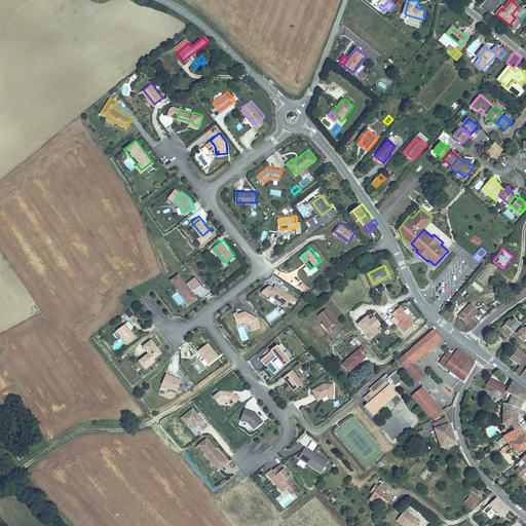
[(195,289),(201,284),(196,275),(186,284),(180,274),(173,279),(188,299),(191,297),(190,297),(193,295),(190,291),(194,288),(195,289)]
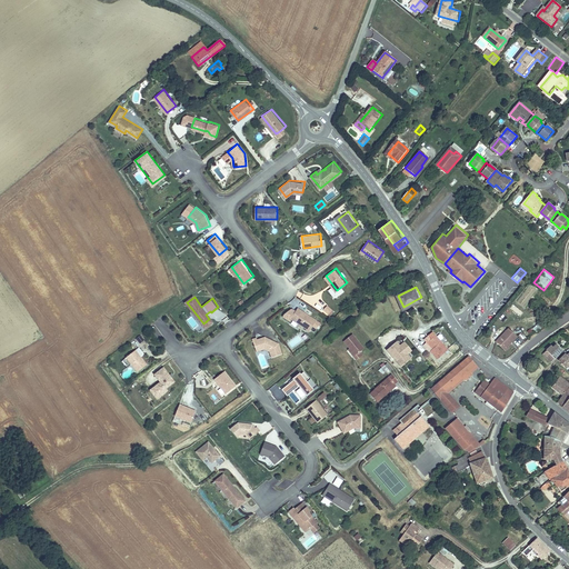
[(421,297),(403,307),(405,310),(422,301),(421,297)]
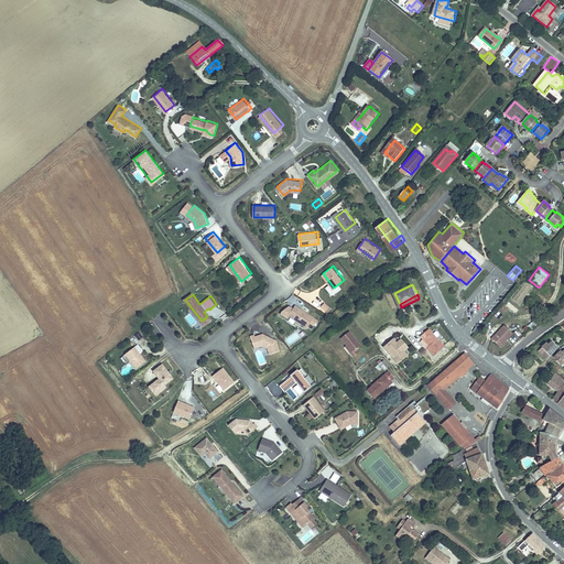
[(514,313),(518,311),(511,303),(508,306),(514,313)]
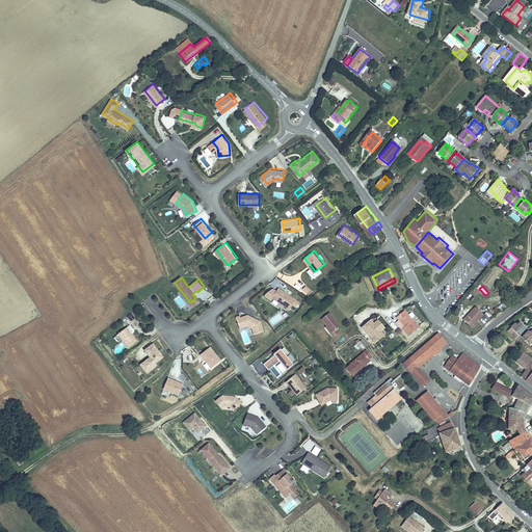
[(297,298),(280,287),(273,296),(291,308),(297,298)]
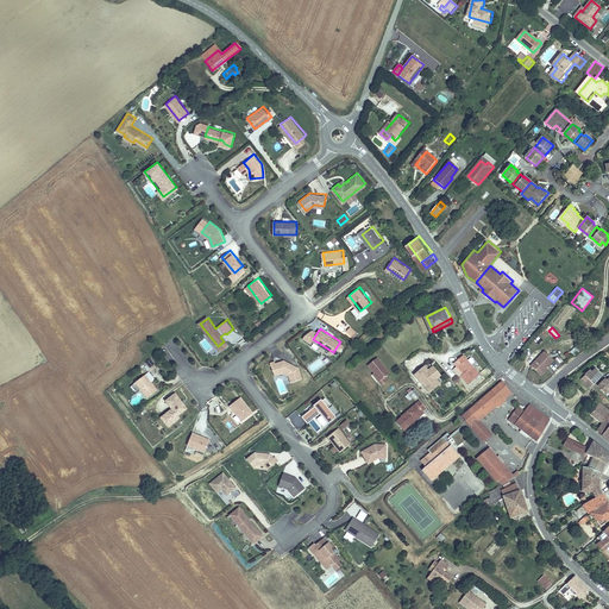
[(545,371),(556,360),(546,350),(532,365),(542,376),(547,372),(545,371)]
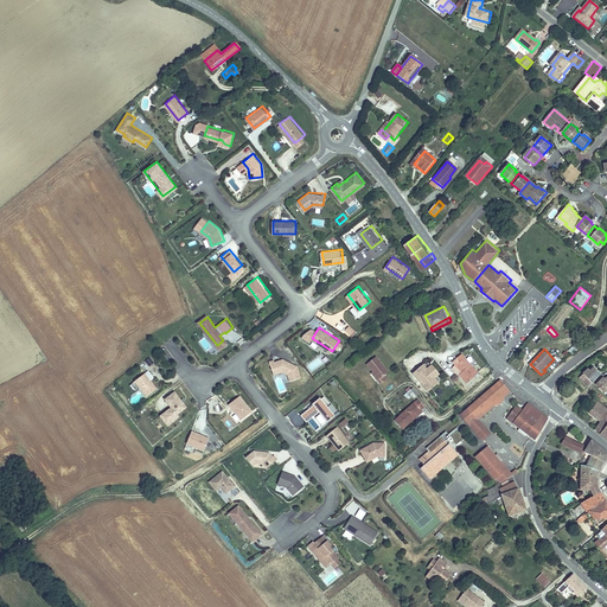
[(394,368),(382,353),(372,360),(378,368),(384,376),(383,377),(387,381),(391,377),(388,374),(394,368)]
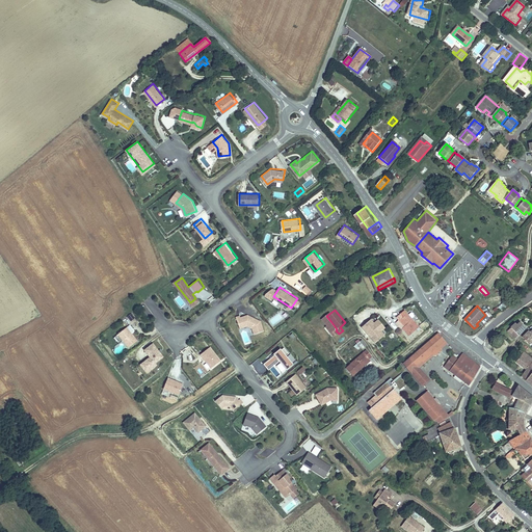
[(283,311),(269,318),(272,325),(287,317),(283,311)]
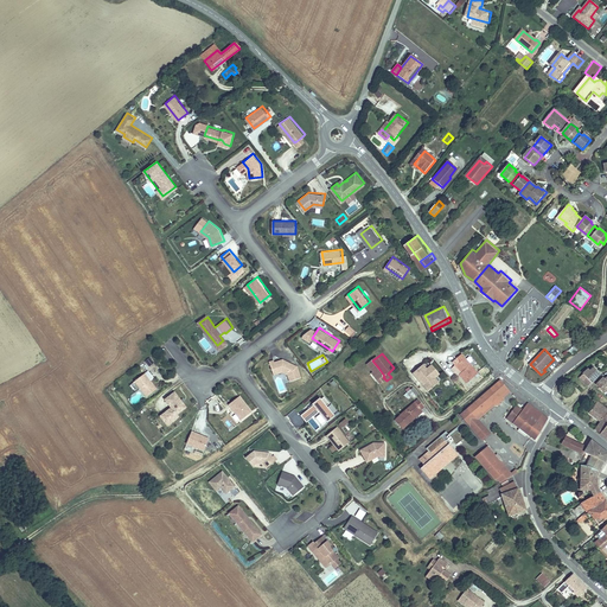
[(483,375),(466,355),(457,363),(459,366),(462,365),(468,372),(464,375),(471,384),(483,375)]
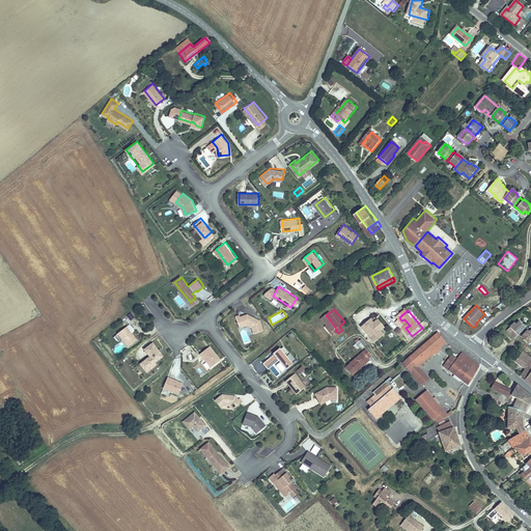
[(491,320),(495,317),(487,311),(484,314),(491,320)]
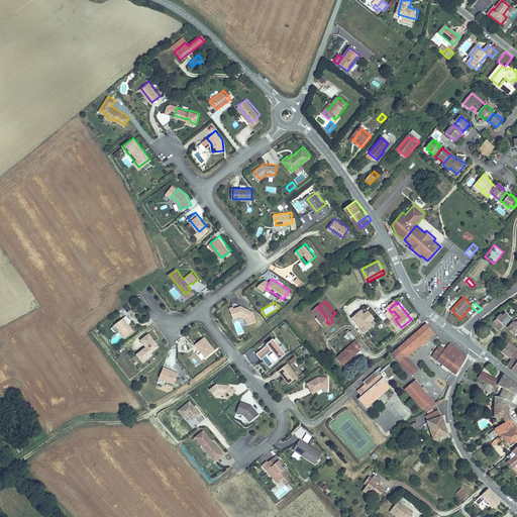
[(259,320),(254,311),(242,305),(235,307),(235,306),(230,307),(233,314),(237,313),(238,317),(241,315),(246,318),(248,323),(259,320)]
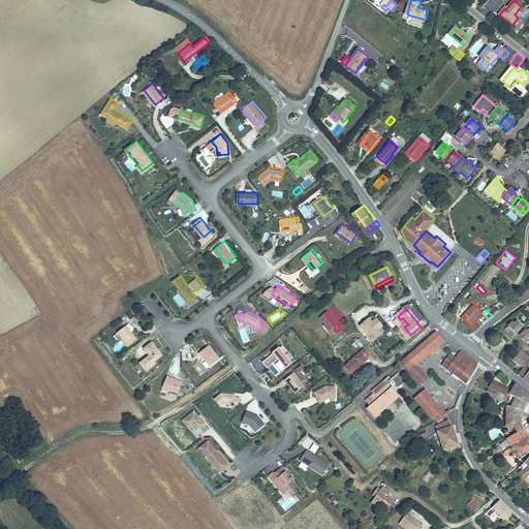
[(375,317),(366,325),(378,340),(387,333),(375,317)]
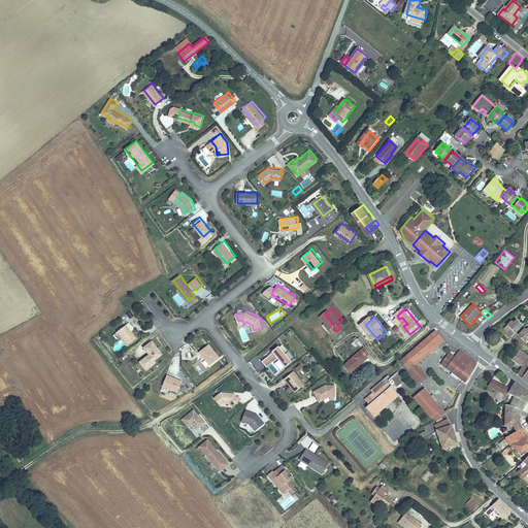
[(381,318),(377,321),(384,329),(388,325),(381,318)]
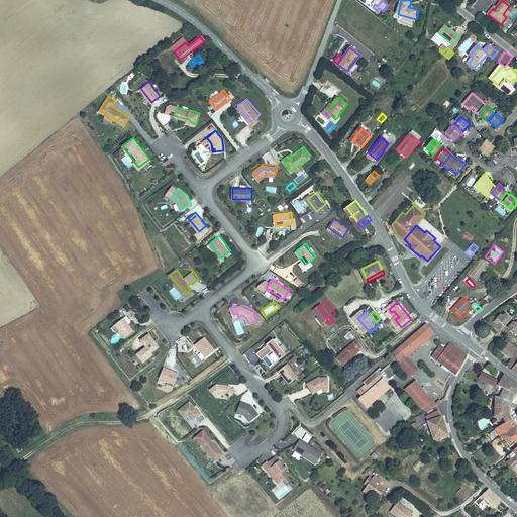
[(399,317),(394,311),(391,312),(390,313),(395,319),(399,317)]
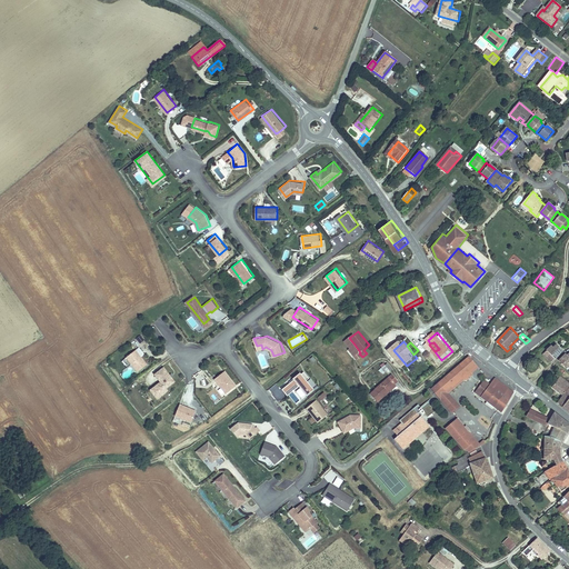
[(566,350),(559,345),(556,348),(553,346),(545,355),(552,362),(566,350)]
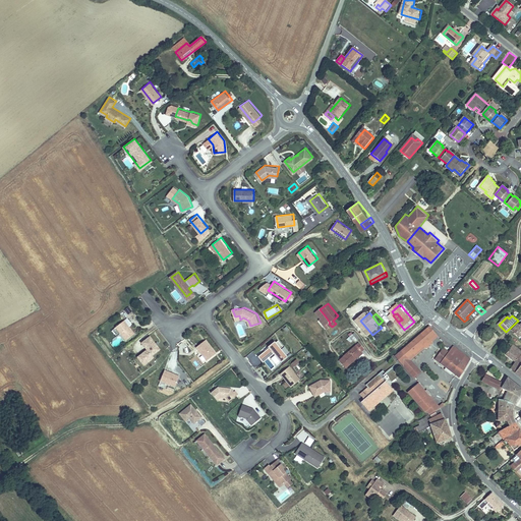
[(135,331),(125,319),(116,326),(127,339),(135,331)]
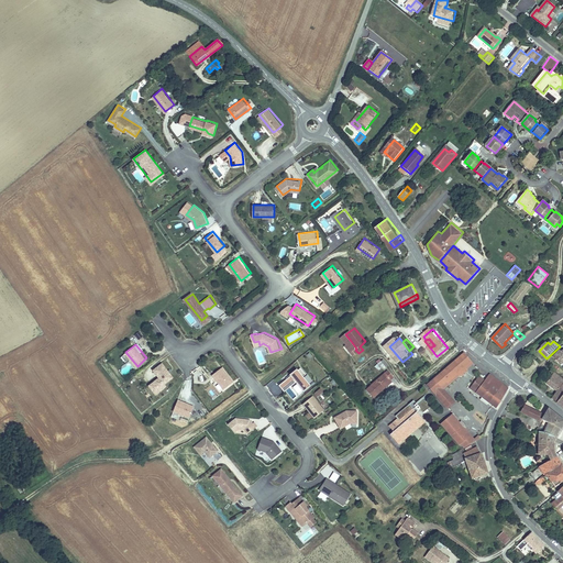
[(439,390),(456,374),(459,377),(463,378),(468,374),(468,372),(467,371),(465,367),(471,362),(464,355),(426,388),(444,410),(451,405),(439,390)]
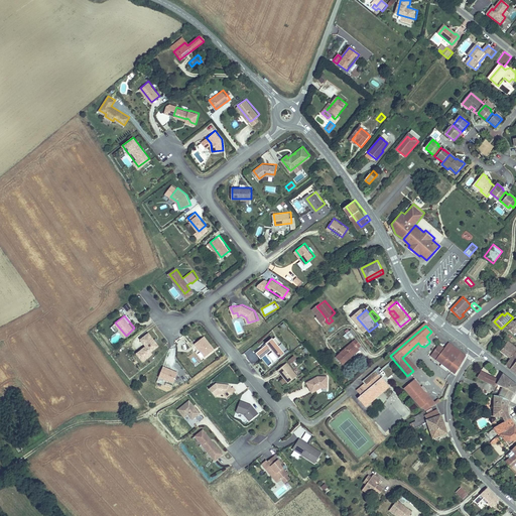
[(347,341),(355,335),(351,329),(343,335),(347,341)]
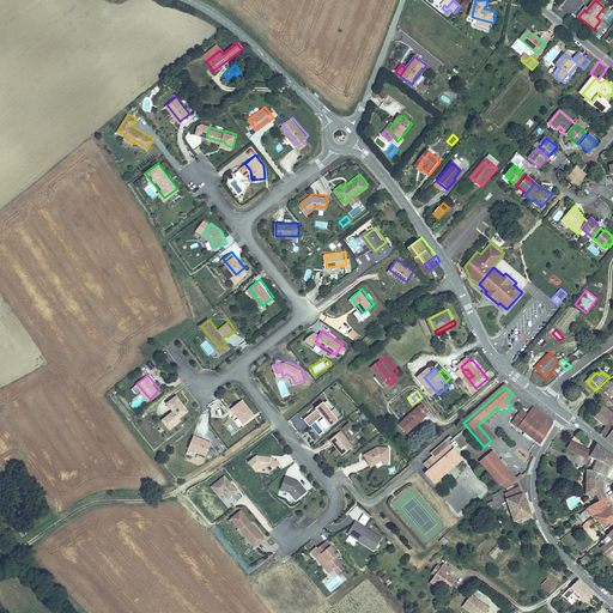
[(189,411),(177,395),(168,404),(174,411),(168,417),(175,426),(182,420),(180,418),(189,411)]
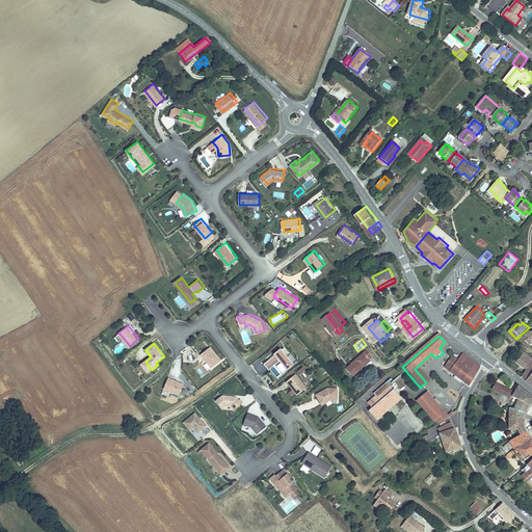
[(294,364),(287,354),(290,352),(285,346),(283,349),(282,347),(274,353),(275,354),(271,357),(266,362),(270,368),(274,365),(273,364),(280,358),(281,360),(288,369),(294,364)]
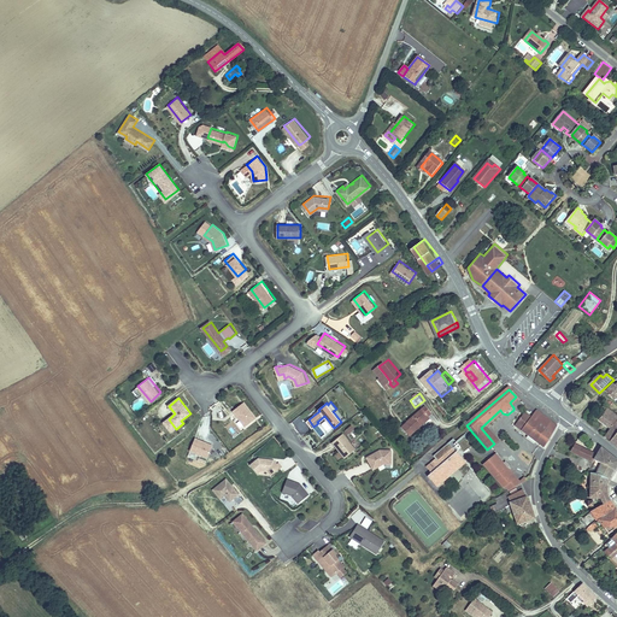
[(257,418),(245,403),(234,411),(246,427),(257,418)]
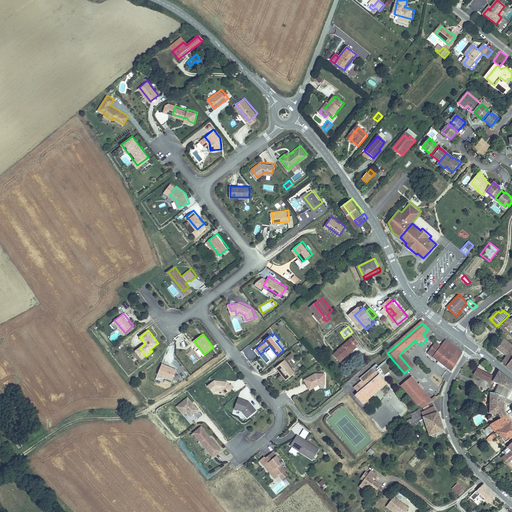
[(507,355),(511,349),(511,345),(501,337),(494,345),(507,355)]
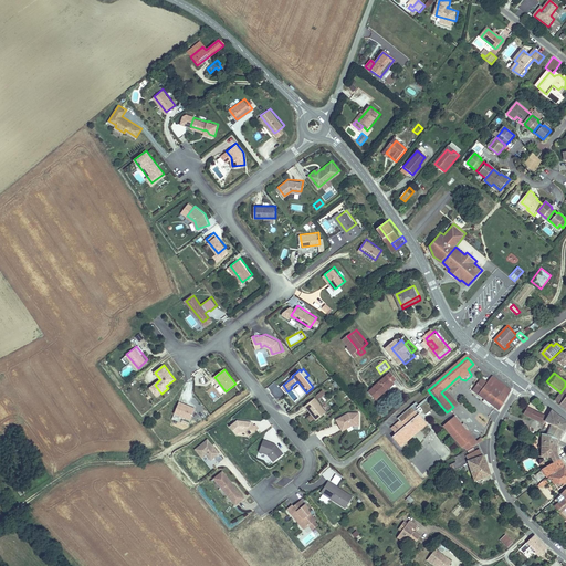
[(373,394),(378,400),(385,395),(387,398),(394,392),(391,389),(399,383),(402,380),(397,374),(373,394)]
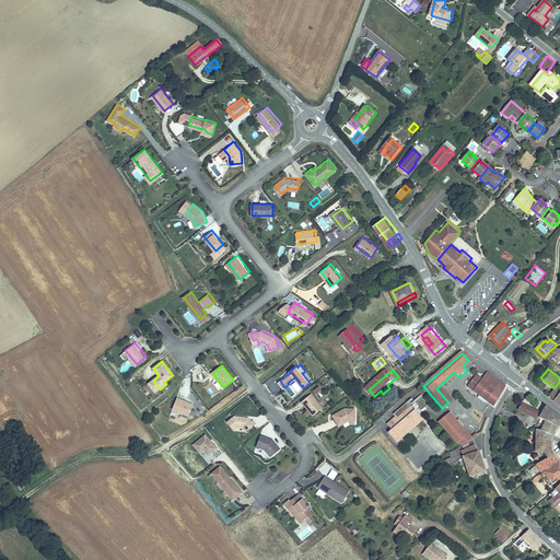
[(500,396),(508,386),(501,381),(493,374),(491,372),(485,377),(479,373),(469,384),(492,405),(500,396)]
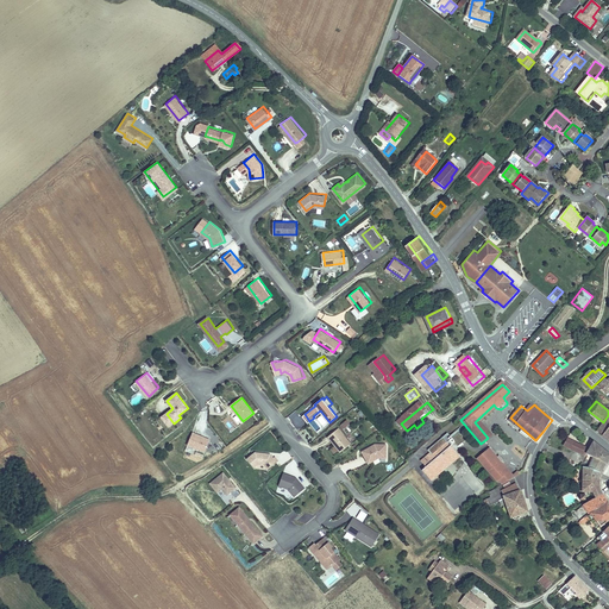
[(432,415),(429,412),(421,419),(424,422),(432,415)]
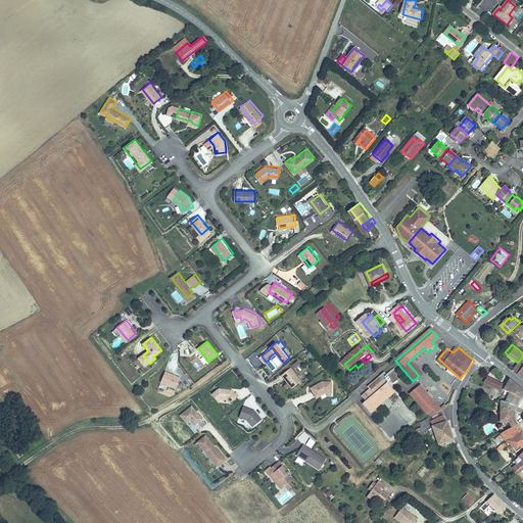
[(149,364),(143,355),(139,359),(145,367),(149,364)]
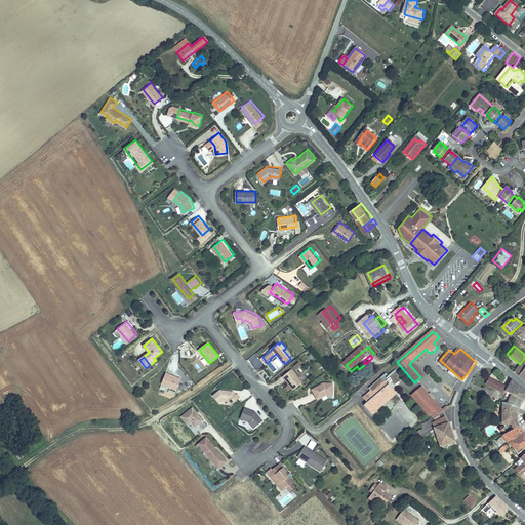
[(524,377),(524,358),(520,364),(515,370),(524,377)]
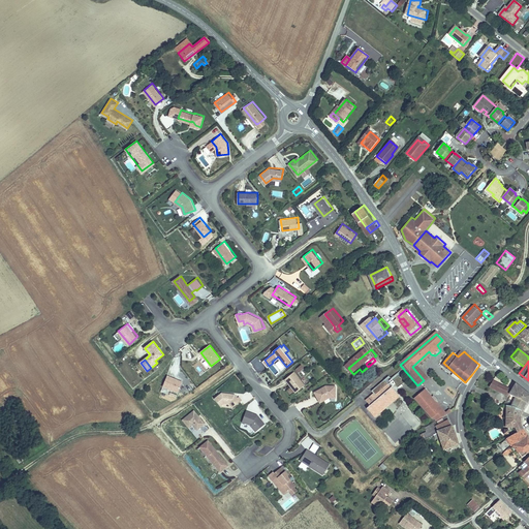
[(305,384),(294,371),(285,378),(297,392),(305,384)]
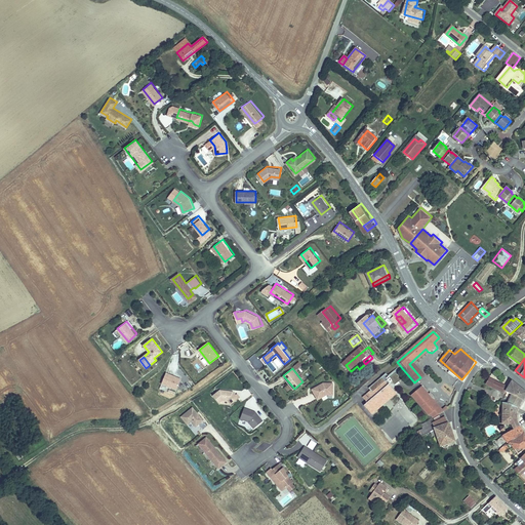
[(177,390),(182,378),(167,372),(162,384),(177,390)]
